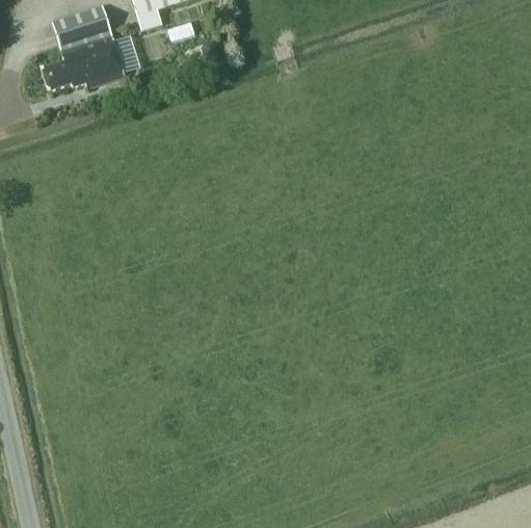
[(133,0),(143,30),(162,25),(157,8),(184,0),(133,0)]
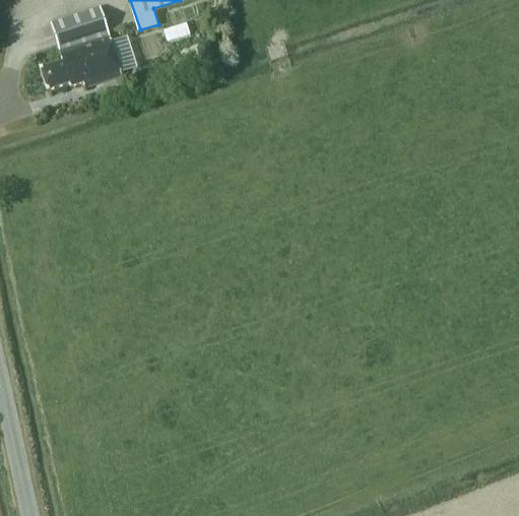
[(123,73),(101,4),(51,20),(64,59),(41,66),(48,87),(69,81),(71,84),(83,80),(85,86),(123,73)]
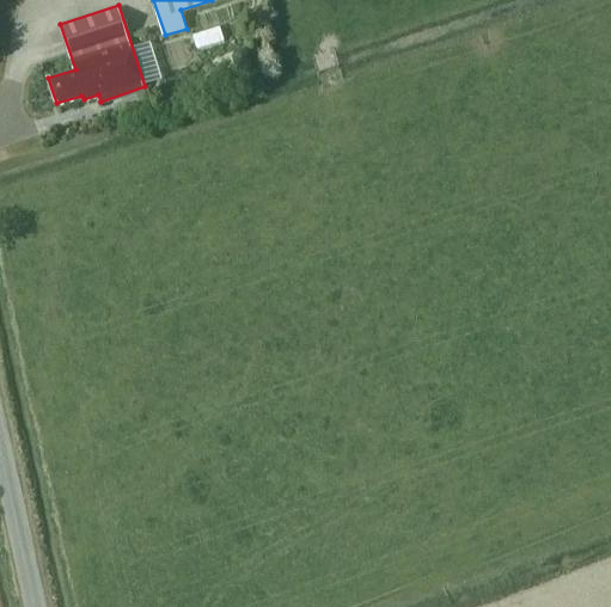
[(201,30),(203,43),(231,38),(228,25),(201,30)]
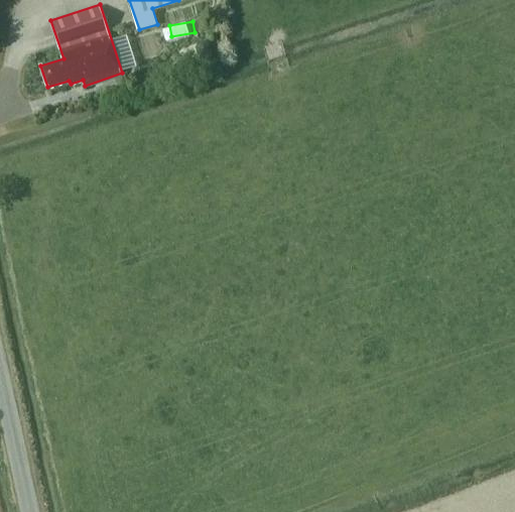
[(199,53),(204,56),(210,54),(212,49),(209,42),(204,39),(199,41),(197,46),(199,53)]
